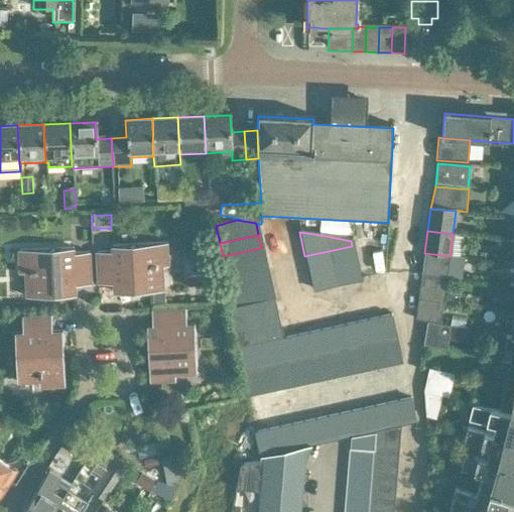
[(111,253),(95,254),(97,286),(113,285),(113,295),(157,293),(155,269),(166,268),(165,245),(111,248),(111,253)]
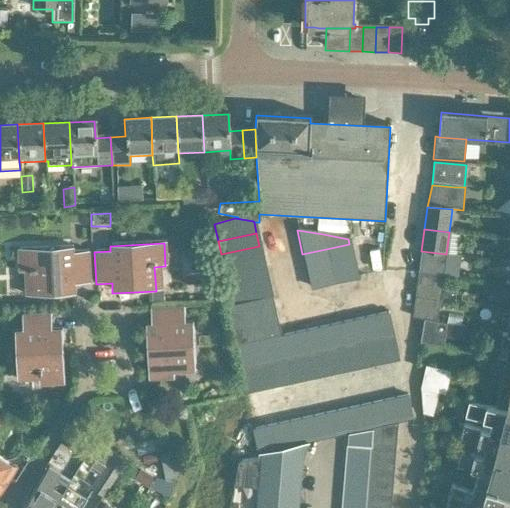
[(349,244),(326,249),(329,261),(352,256),(349,244)]
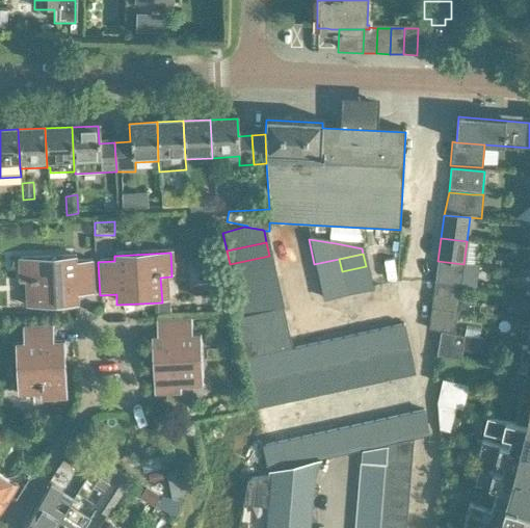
[(230,264),(233,278),(272,268),(269,256),(230,264)]
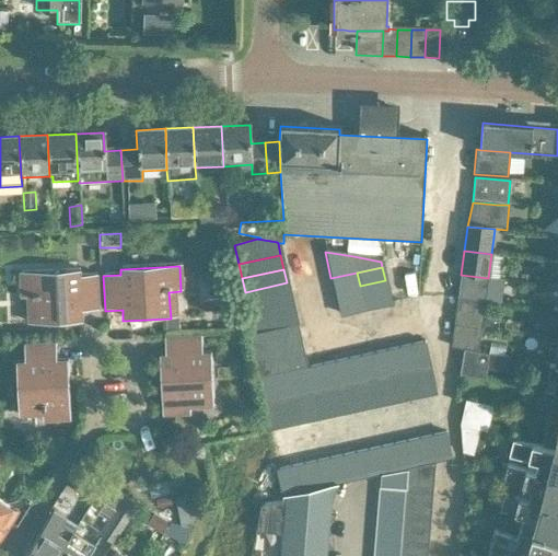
[(79,271),(19,275),(20,300),(32,299),(33,325),(81,323),(80,312),(97,312),(95,277),(79,277),(79,271)]
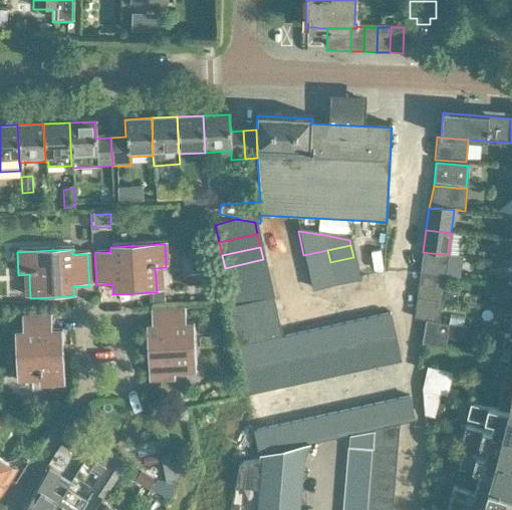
[(327,250),(303,255),(306,267),(330,262),(327,250)]
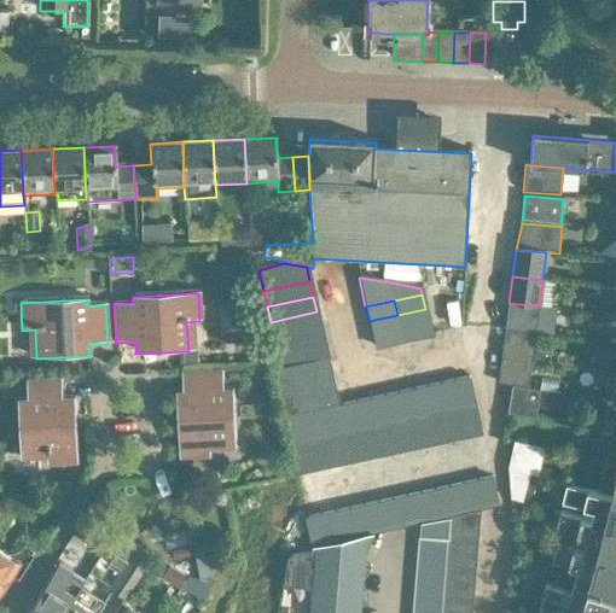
[(535,336),(539,307),(509,303),(505,331),(535,336)]
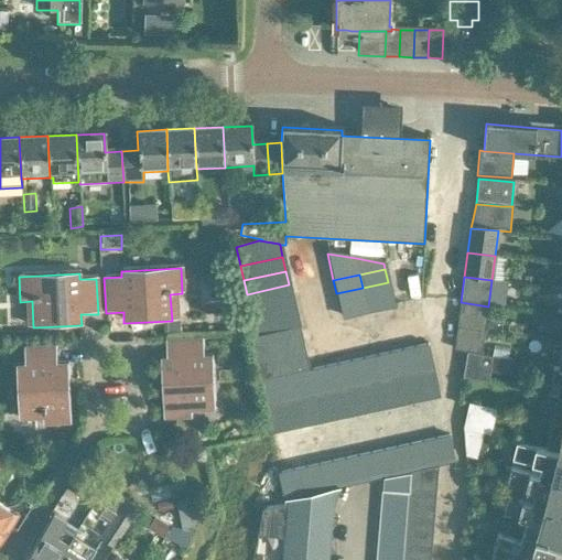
[(388,282),(363,288),(365,301),(391,295),(388,282)]
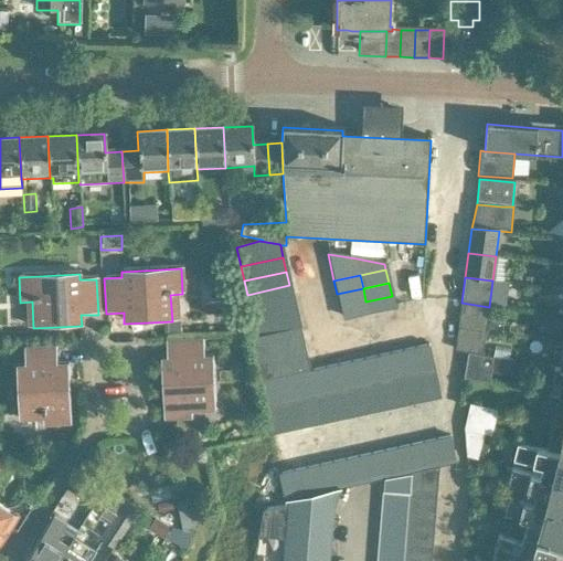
[(289,285),(247,295),(251,309),(293,299),(289,285)]
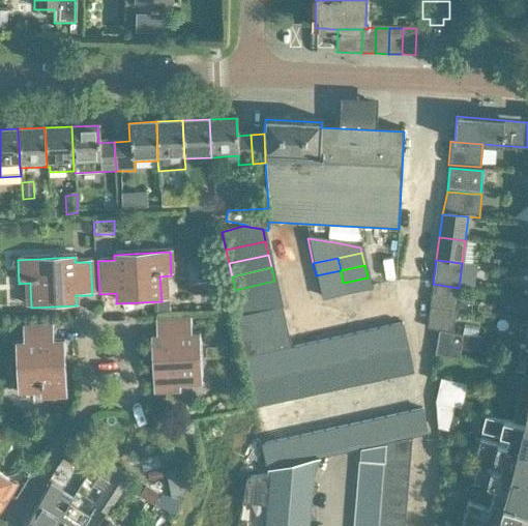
[(341,270),(316,275),(318,288),(343,283),(341,270)]
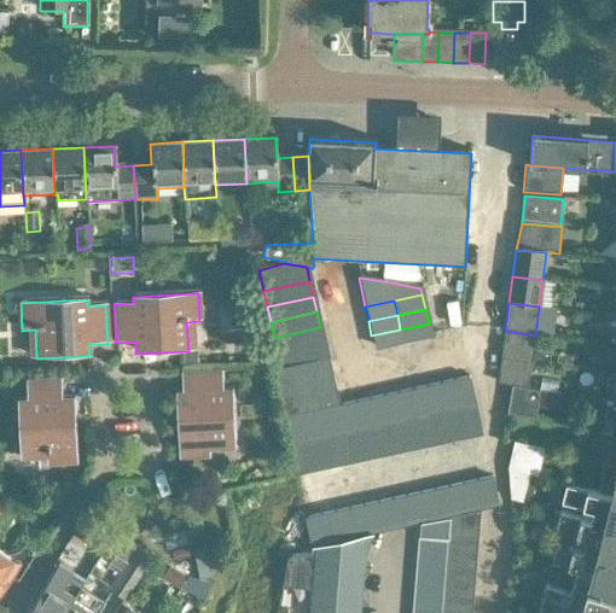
[(429,323),(400,330),(404,344),(433,338),(429,323)]
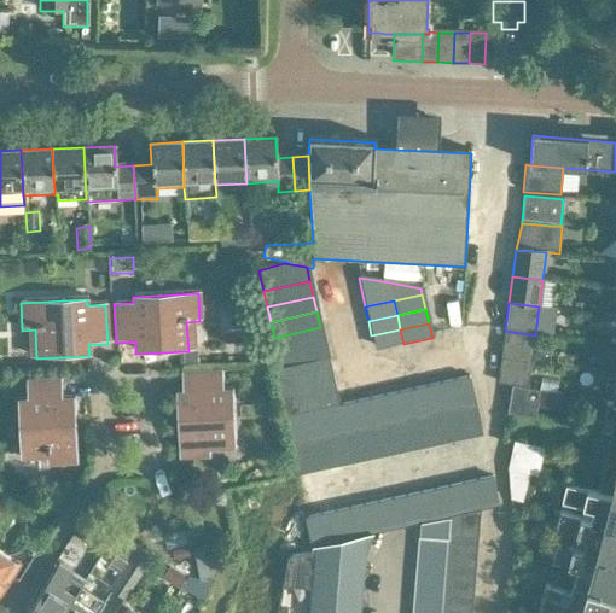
[(274,338),(277,352),(324,343),(320,327),(274,338)]
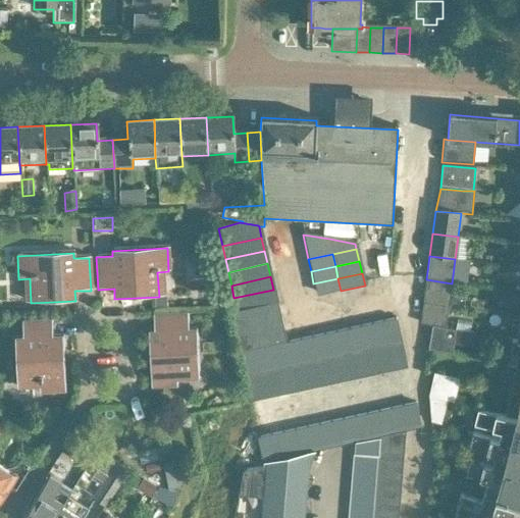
[(338,278),(313,283),(316,297),(341,291),(338,278)]
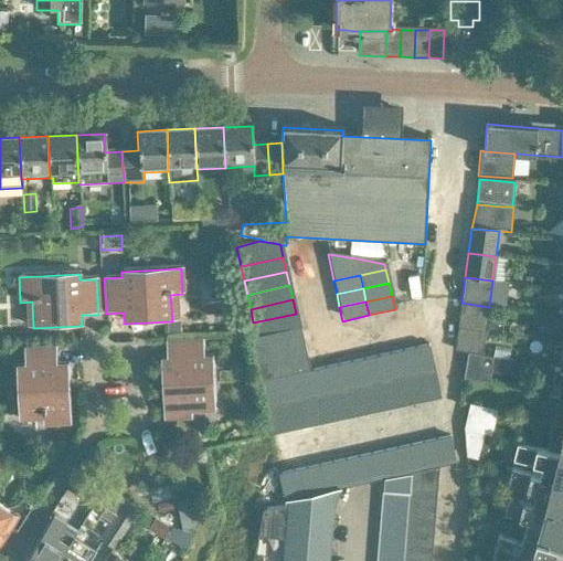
[(487,319),(489,307),(461,303),(460,316),(487,319)]
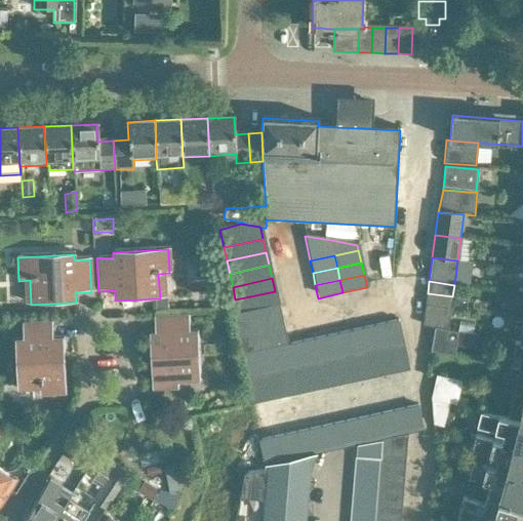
[(235,299),(238,314),(278,305),(275,291),(235,299)]
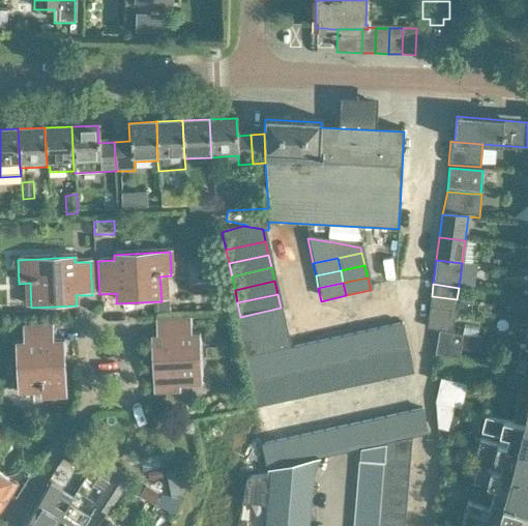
[(456,311),(457,299),(432,296),(430,308),(456,311)]
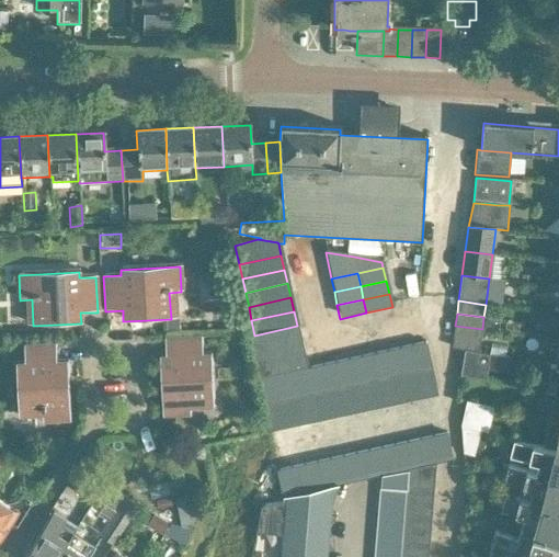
[(251,360),(255,382),(270,378),(283,375),(296,373),(307,371),(297,326),(254,336),(247,338),(251,360)]
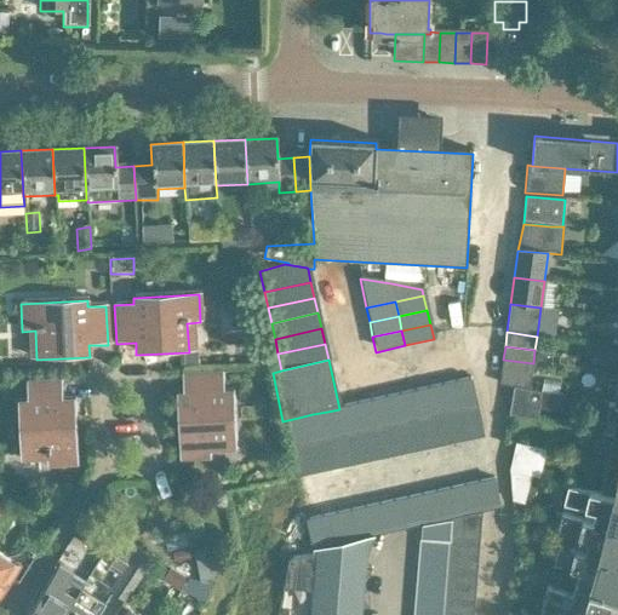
[(533,363),(503,360),(502,372),(531,378),(533,363)]
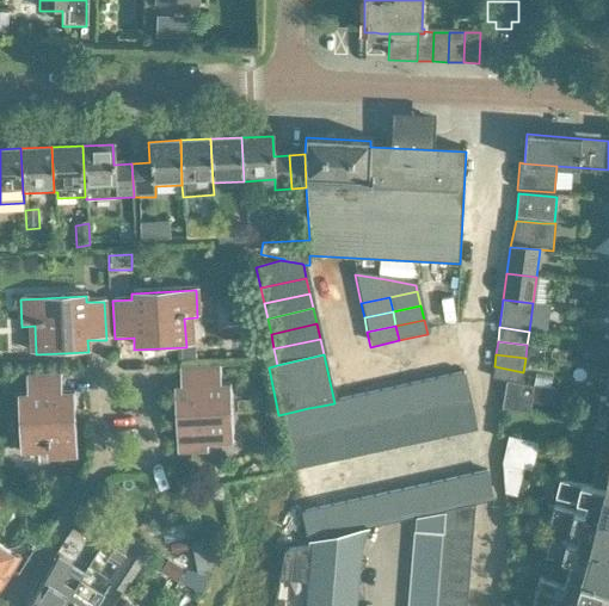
[(523,372),(494,366),(492,379),(492,381),(493,382),(506,384),(506,382),(522,385),(523,372)]
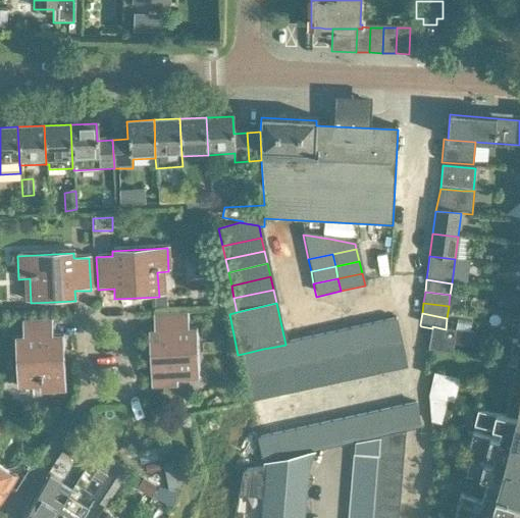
[(158,332),(148,333),(150,389),(176,387),(175,376),(198,375),(196,330),(188,331),(187,315),(152,317),(152,318),(158,318),(158,332)]
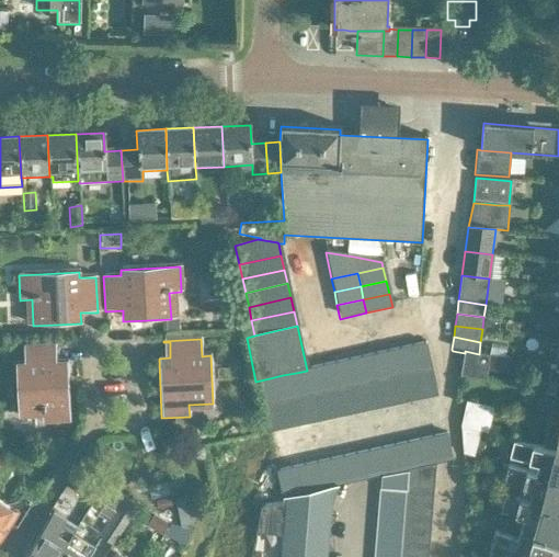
[(425,344),(411,348),(417,374),(431,371),(425,344)]
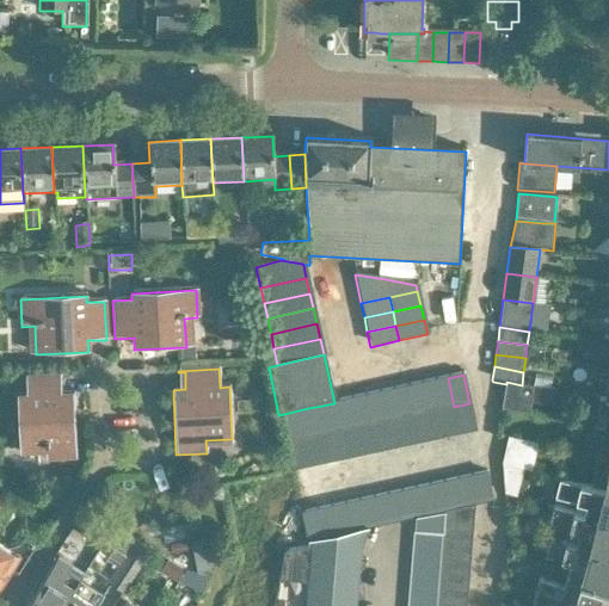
[(25,397),(17,397),(19,449),(44,449),(45,461),(75,459),(73,395),(61,395),(60,377),(25,378),(25,397)]
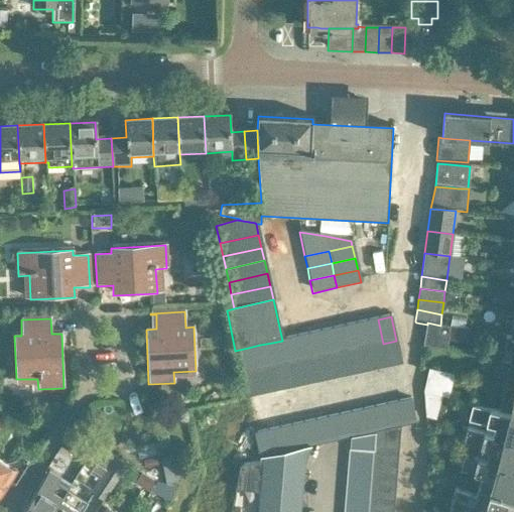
[(378,320),(367,323),(372,346),(383,344),(378,320)]
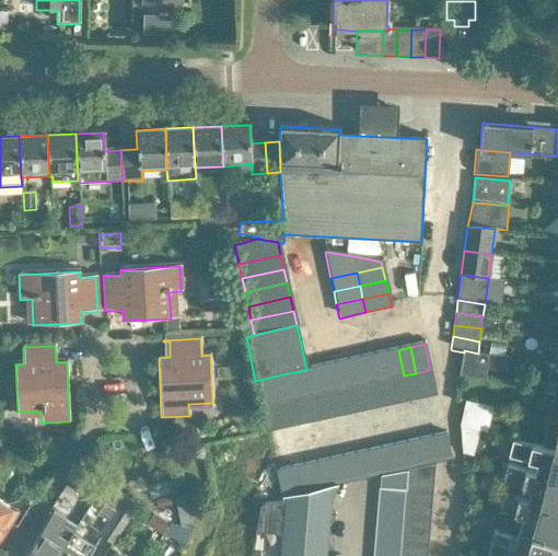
[(398,350),(385,352),(391,379),(404,375),(398,350)]
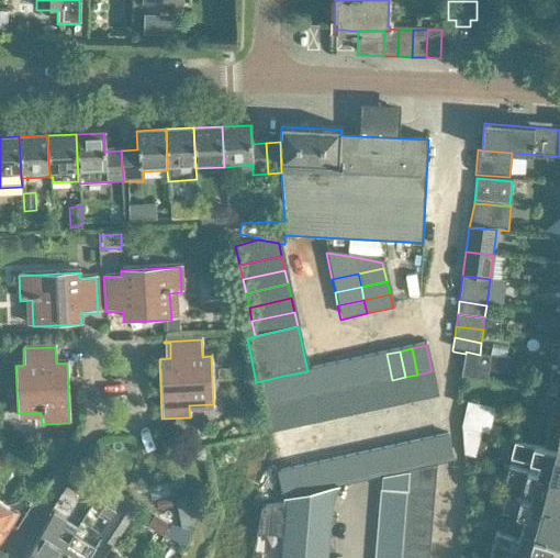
[(510,359),(480,355),(466,352),(466,354),(460,379),(485,383),(488,371),(507,375),(510,359)]
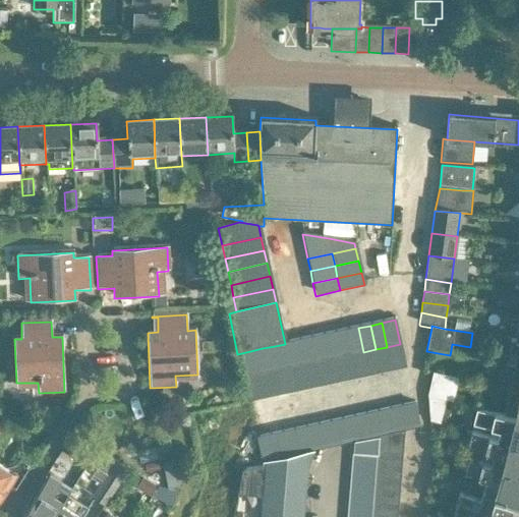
[(358,328),(346,331),(351,354),(363,352),(358,328)]
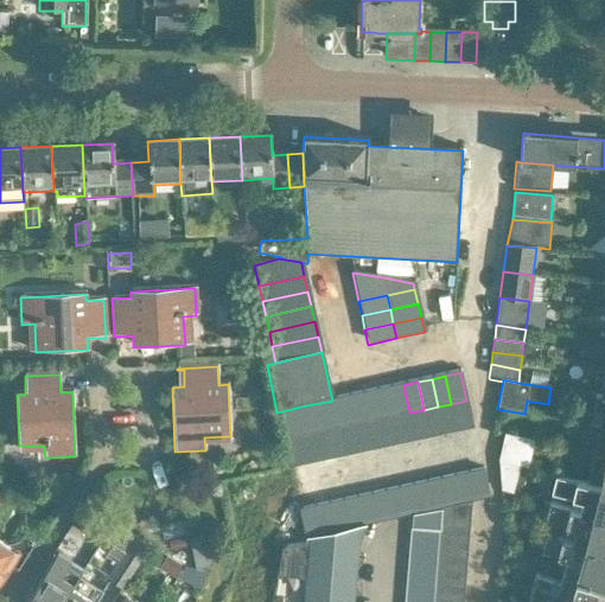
[(403,385),(389,388),(396,416),(409,412),(403,385)]
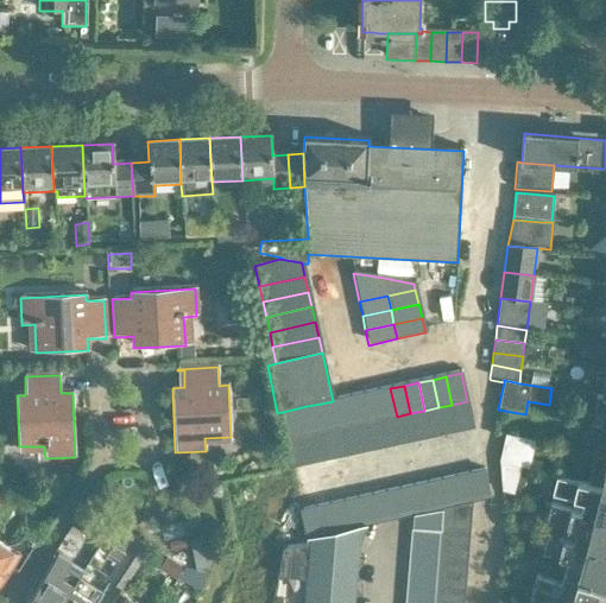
[(390,388),(377,392),(383,419),(397,417),(390,388)]
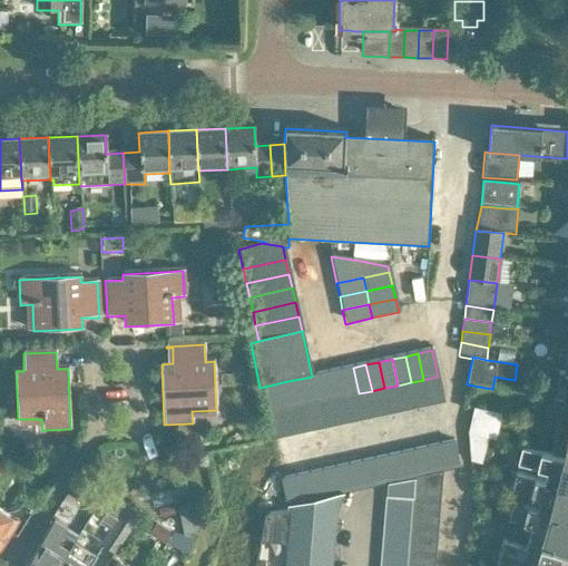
[(353,368),(340,370),(345,397),(359,393),(353,368)]
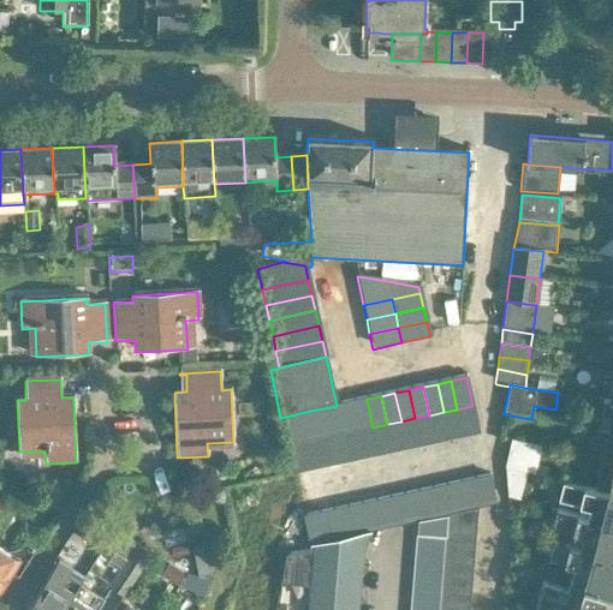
[(367,399),(352,402),(358,430),(373,428),(367,399)]
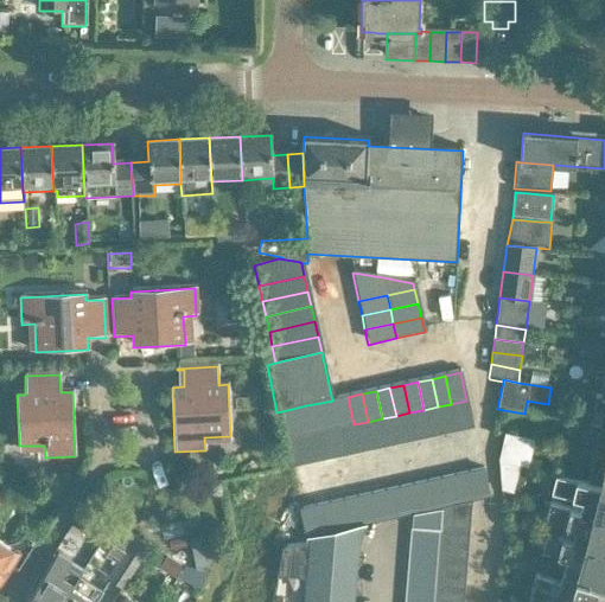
[(604,397),(602,397),(596,396),(594,397),(593,401),(596,402),(590,424),(604,427),(604,397)]
